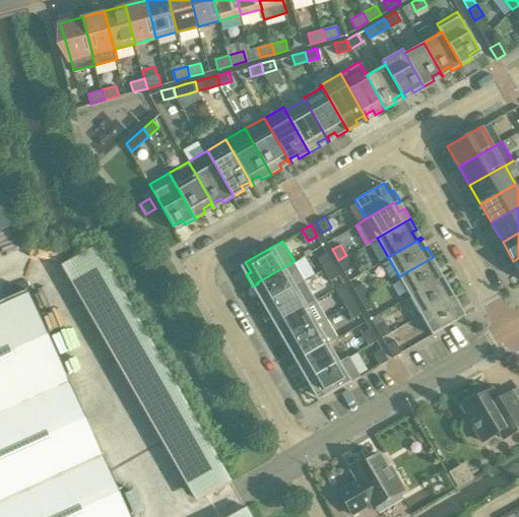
[(318,257),(325,268),(333,263),(327,252),(318,257)]
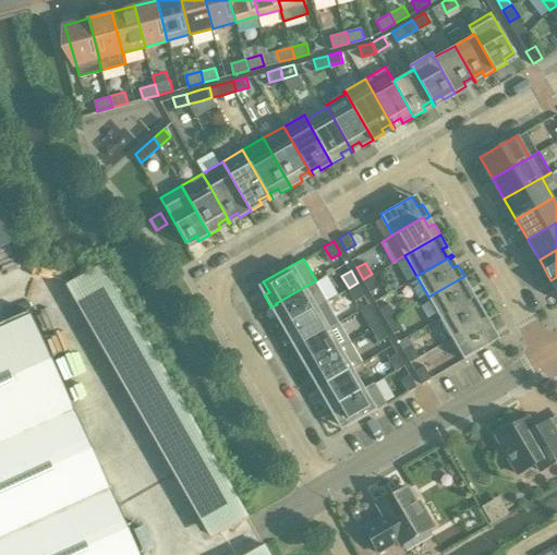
[(379,286),(372,274),(363,279),(370,291),(379,286)]
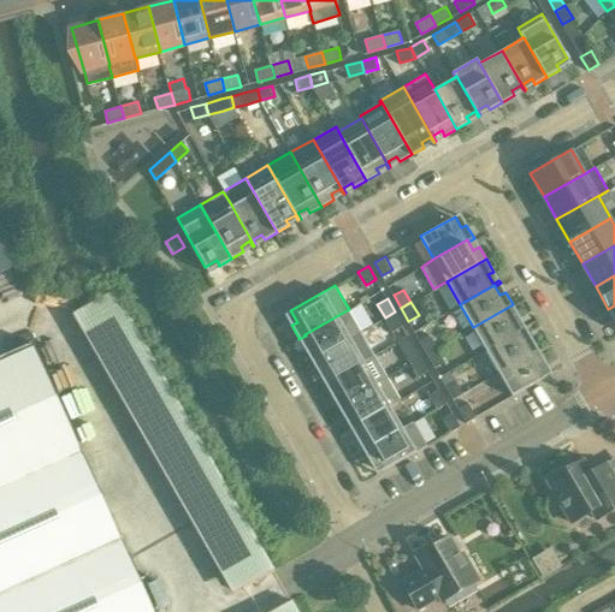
[(513,304),(473,327),(486,350),(520,330),(520,331),(526,328),(525,325),(519,328),(514,320),(520,316),(513,304)]
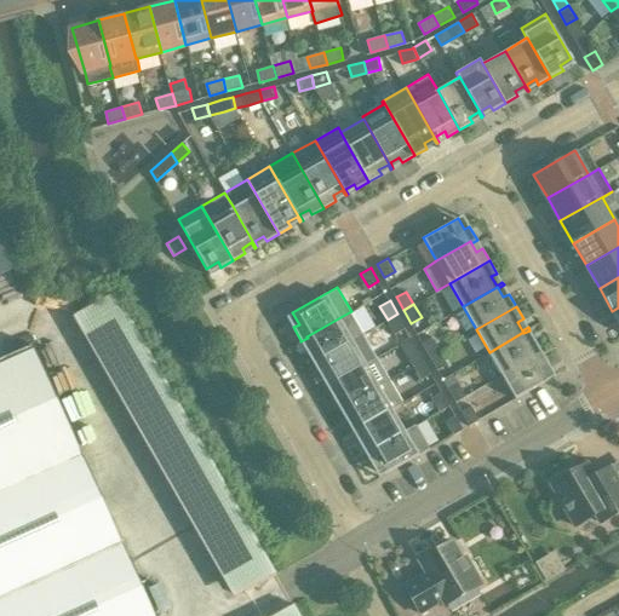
[(311,346),(307,350),(314,362),(328,353),(354,339),(364,333),(351,311),(340,317),(315,332),(307,337),(308,338),(311,346)]
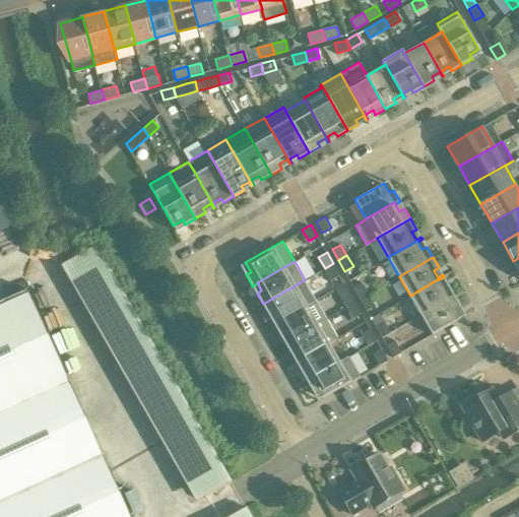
[(331,279),(339,274),(333,263),(325,268),(331,279)]
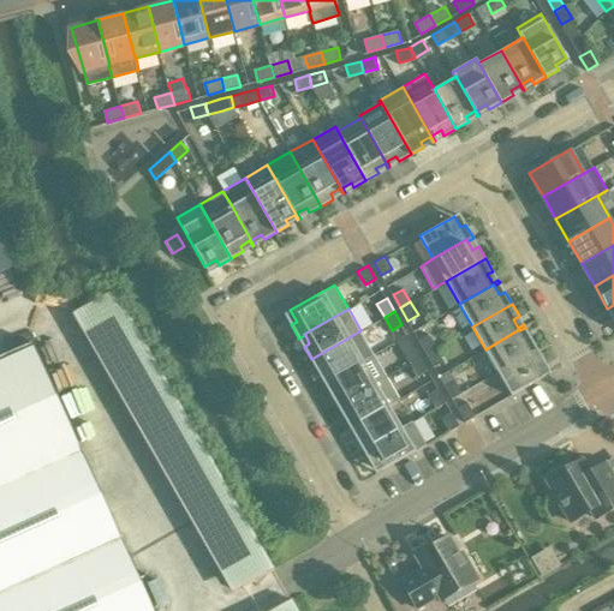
[(519,329),(486,349),(498,371),(537,348),(530,336),(525,340),(519,330),(519,329)]
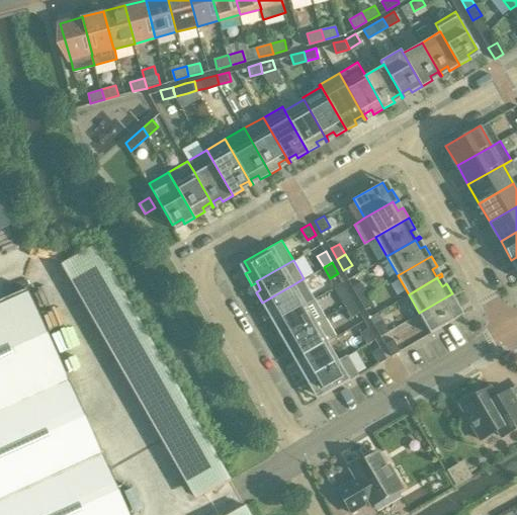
[(274,295),(262,303),(267,313),(273,310),(277,318),(272,321),(273,323),(278,320),(278,319),(285,315),(306,303),(315,297),(304,278),(295,283),(274,295)]
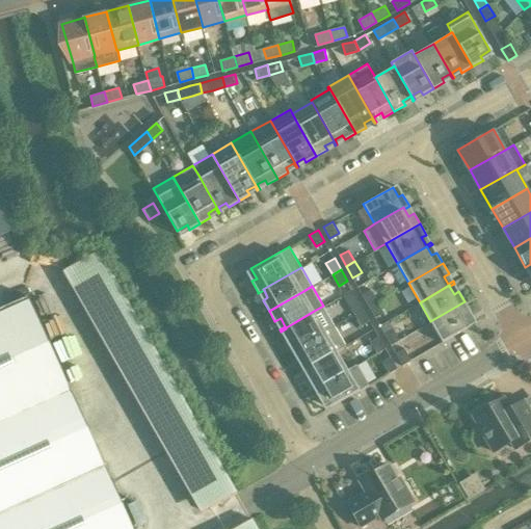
[(354,314),(363,309),(352,289),(343,294),(354,314)]
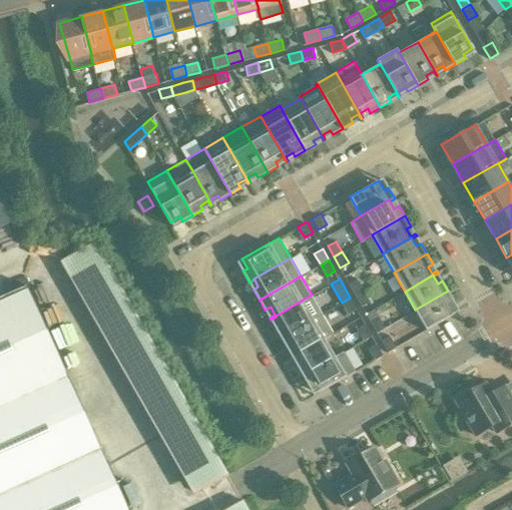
[(349,284),(356,295),(364,290),(358,279),(349,284)]
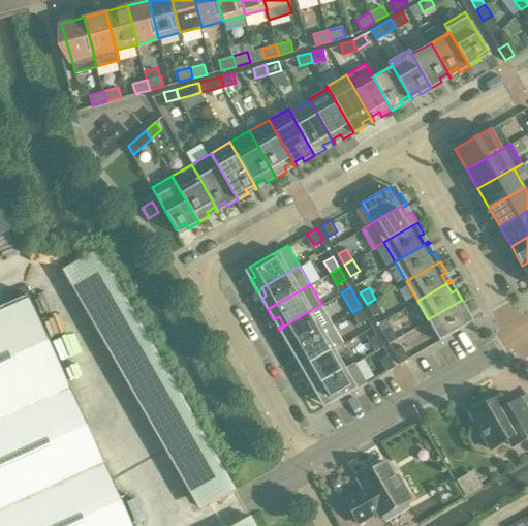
[(0,525),(132,525),(28,294),(0,305),(0,525)]
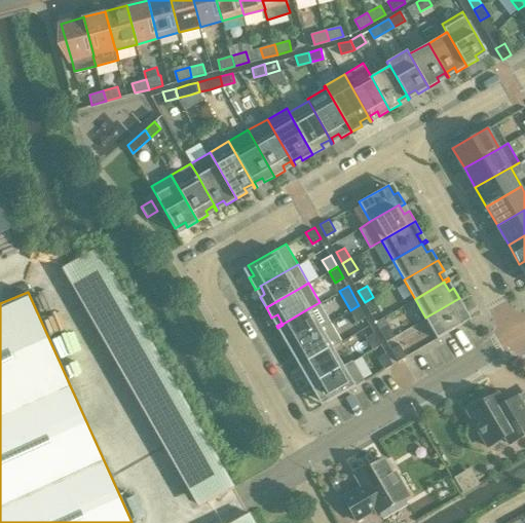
[(379,308),(373,297),(365,302),(371,313),(379,308)]
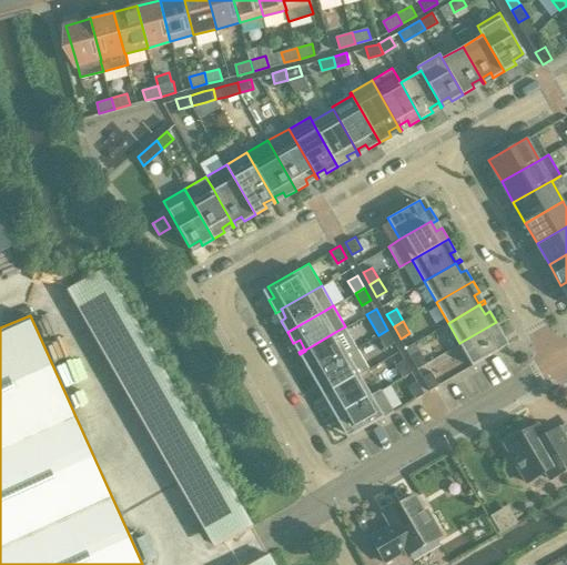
[(496,322),(459,343),(472,365),(504,346),(497,336),(503,333),(496,322)]
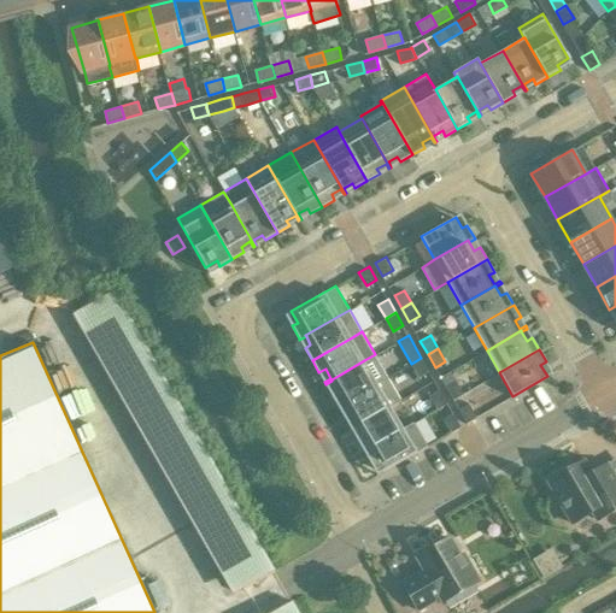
[(336,390),(330,394),(338,406),(352,398),(388,377),(375,354),(364,360),(340,375),(332,379),(332,381),(336,390)]
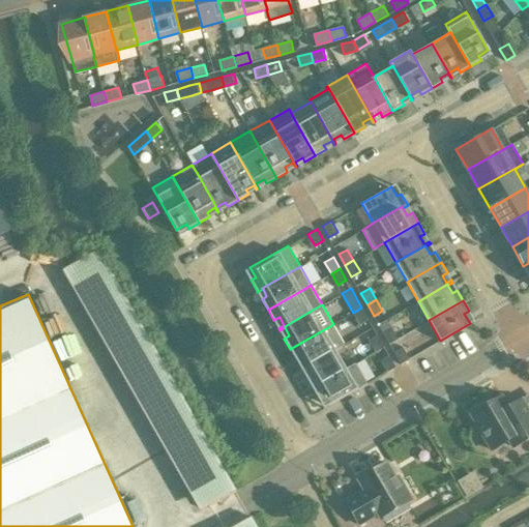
[(359,324),(369,319),(361,308),(353,313),(359,324)]
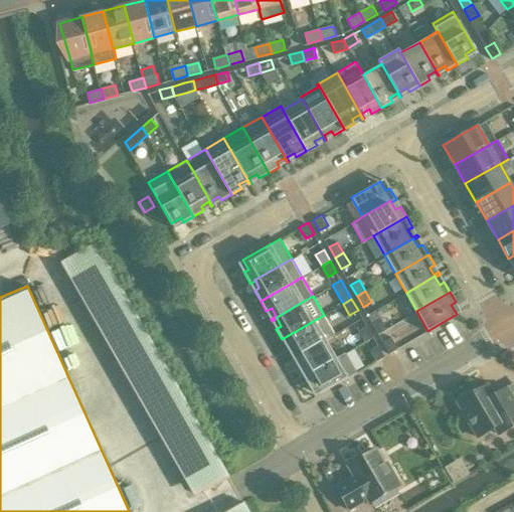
[(294,332),(282,339),(288,349),(293,346),(297,353),(292,356),(294,359),(299,356),(298,355),(305,351),(326,339),(335,334),(334,332),(324,315),(294,332)]
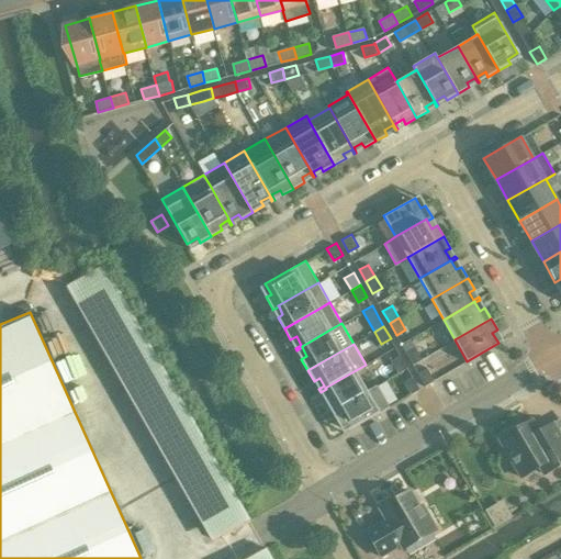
[(422,358),(415,346),(406,351),(413,364),(422,358)]
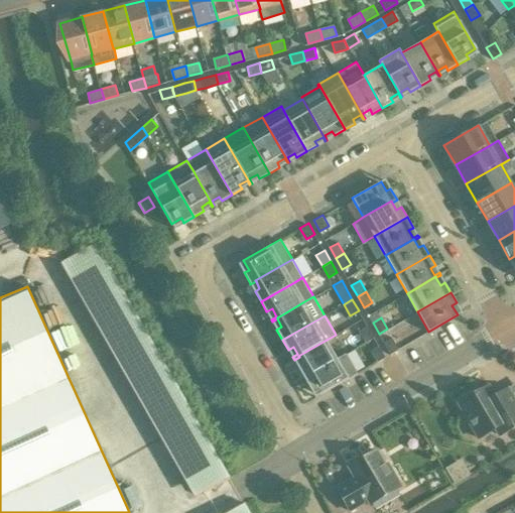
[(366,342),(374,337),(368,326),(359,331),(366,342)]
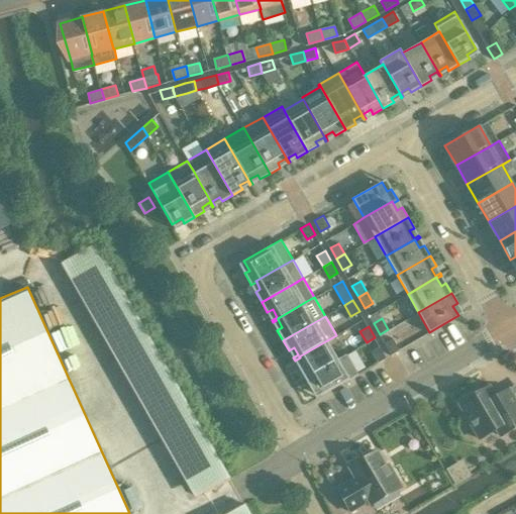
[(393,338),(385,343),(391,354),(400,349),(393,338)]
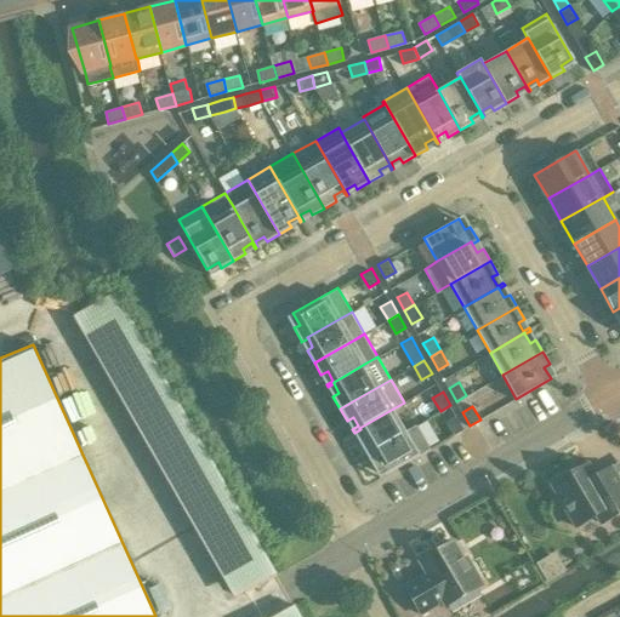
[(365,438),(359,441),(367,453),(381,445),(407,430),(393,409),(368,423),(359,428),(360,429),(365,438)]
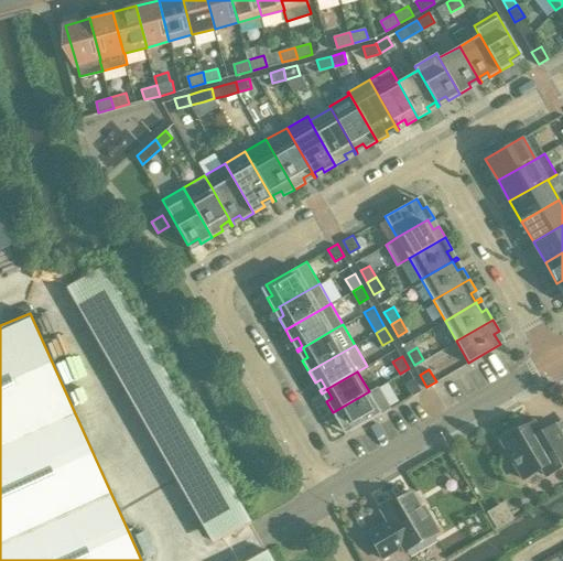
[(421,390),(414,378),(404,383),(412,395),(421,390)]
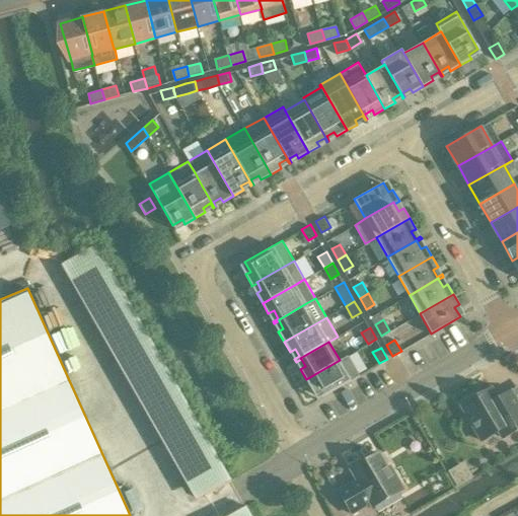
[(318,372),(306,379),(312,389),(316,387),(321,396),(360,374),(349,355),(340,360),(318,372)]
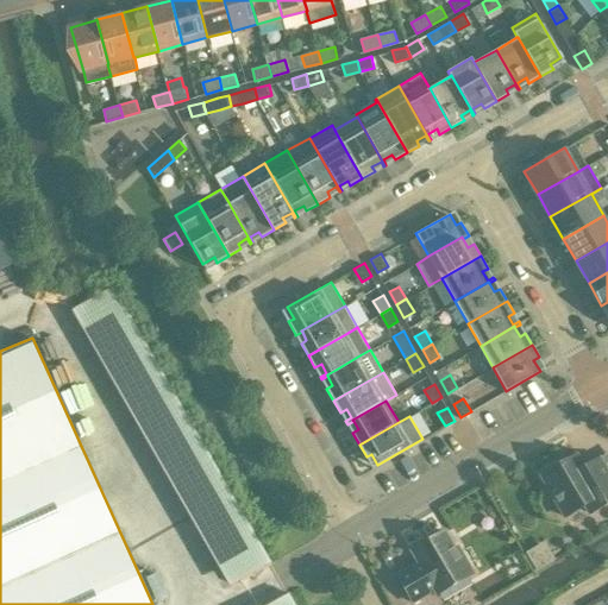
[(563,461),(541,473),(553,495),(552,500),(557,510),(563,511),(565,515),(583,504),(588,512),(603,503),(607,499),(607,472),(599,457),(583,466),(578,458),(565,466),(563,461)]
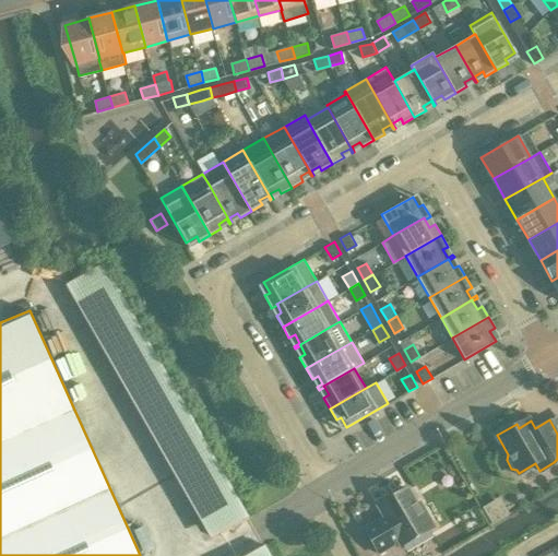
[(429,524),(432,522),(423,506),(419,507),(407,487),(378,505),(386,519),(380,522),(378,519),(364,528),(379,552),(399,541),(401,544),(431,527),(429,524)]
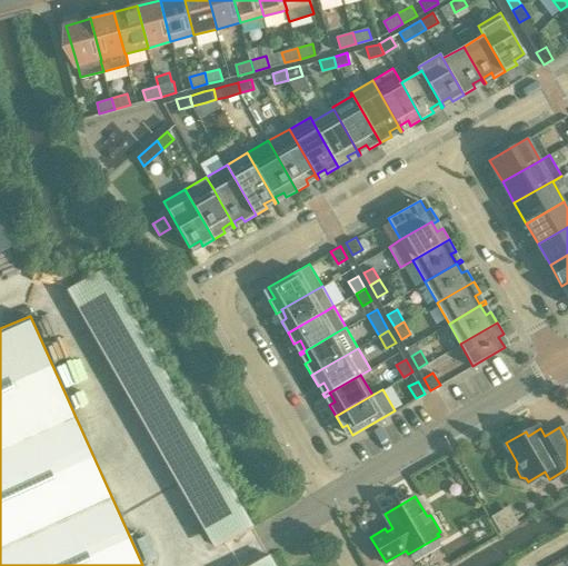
[(506,508),(494,516),(502,532),(516,524),(506,508)]
